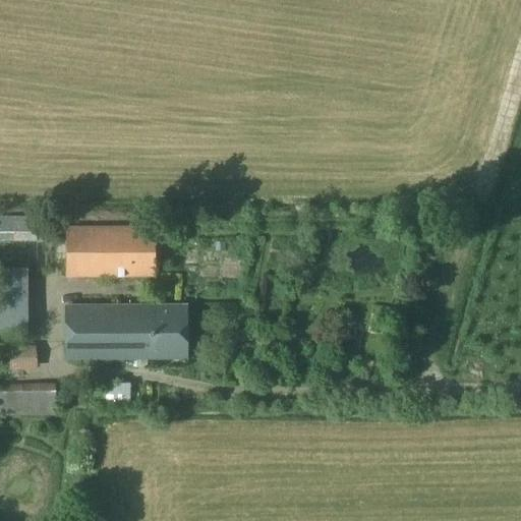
[(0,216),(0,242),(37,242),(37,216),(0,216)]
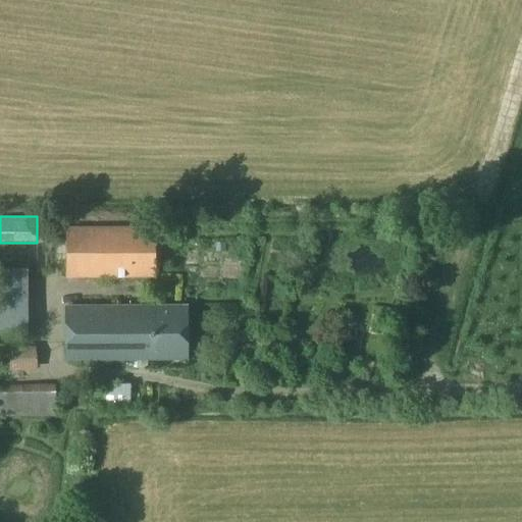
[(66,277),(156,277),(155,227),(66,227),(66,277)]
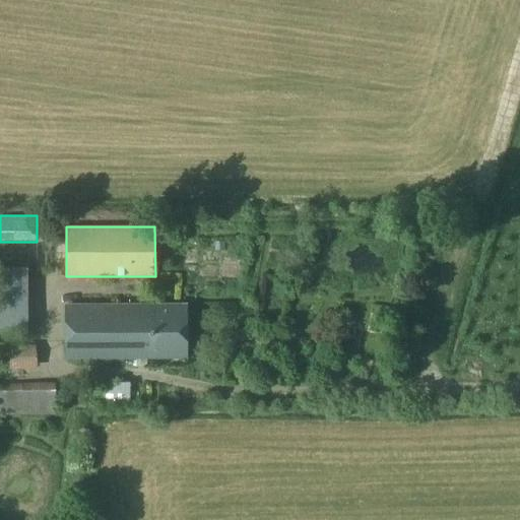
[(208,257),(198,258),(201,277),(211,275),(208,257)]
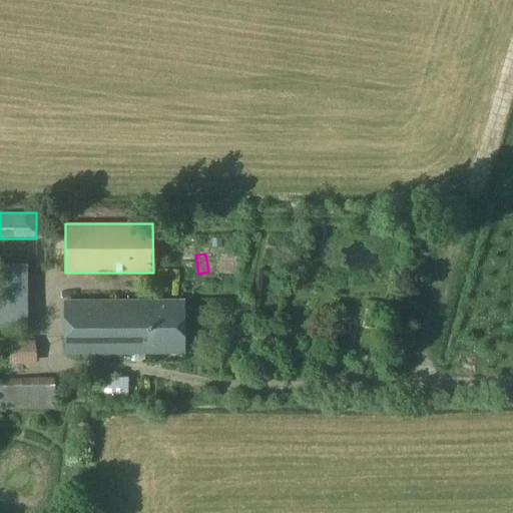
[(213,260),(213,271),(229,271),(228,259),(213,260)]
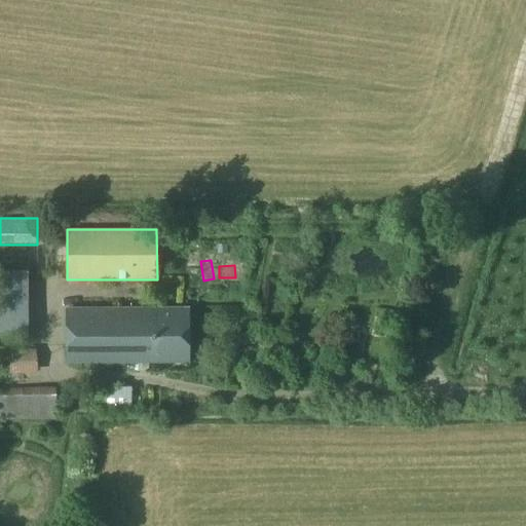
[(0,270),(0,338),(29,337),(28,270),(0,270)]
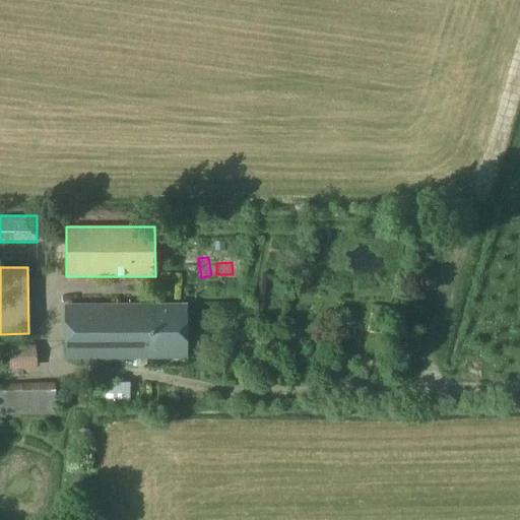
[(186,358),(185,305),(67,305),(67,359),(186,358)]
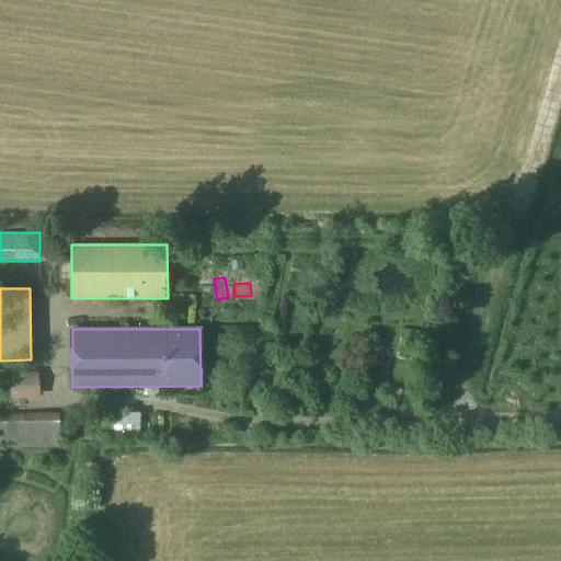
[(0,373),(0,384),(0,400),(30,399),(29,373),(0,373)]
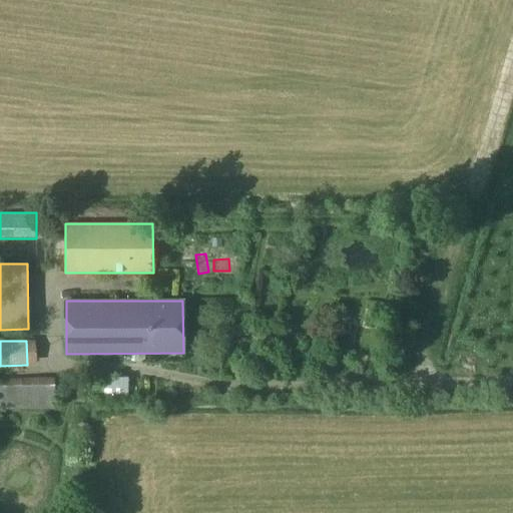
[(0,379),(0,410),(55,408),(54,378),(0,379)]
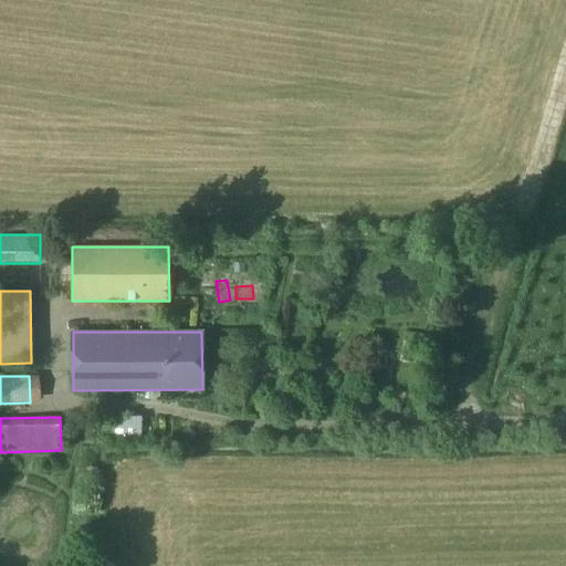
[(143,440),(143,417),(109,417),(109,441),(143,440)]
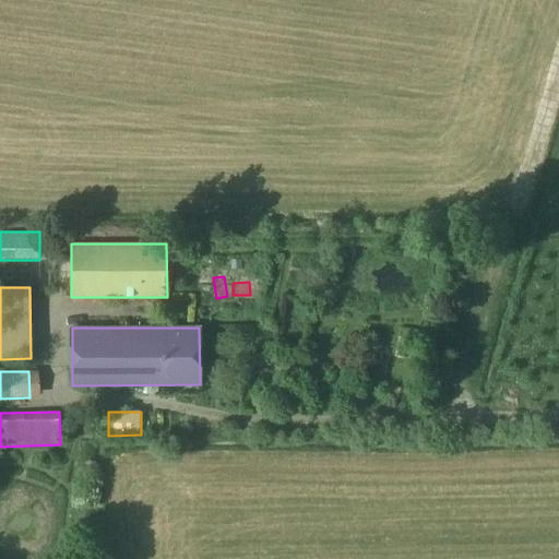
All buildings are outlined.
